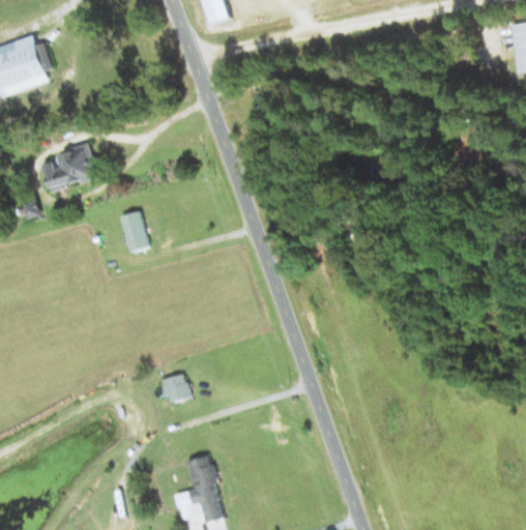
[(525,22),(510,24),(516,72),(525,70),(525,22)]
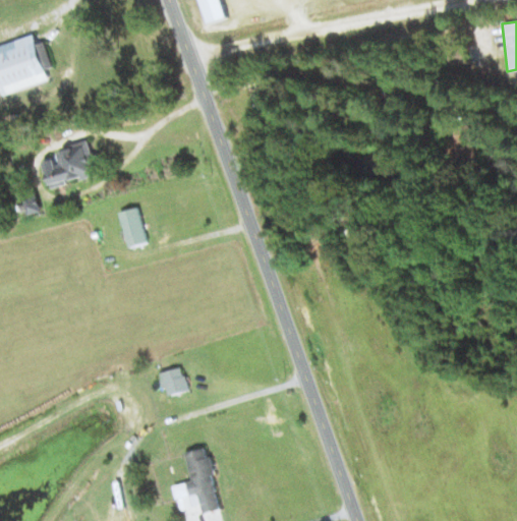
[(48,80),(45,69),(52,67),(44,42),(36,44),(34,35),(0,44),(0,92),(1,95),(48,80)]
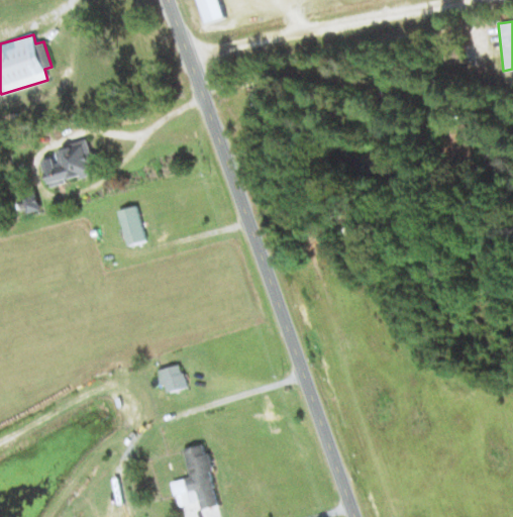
[(40,160),(48,188),(65,183),(64,180),(79,176),(79,178),(96,173),(87,140),(52,150),(54,157),(40,160)]
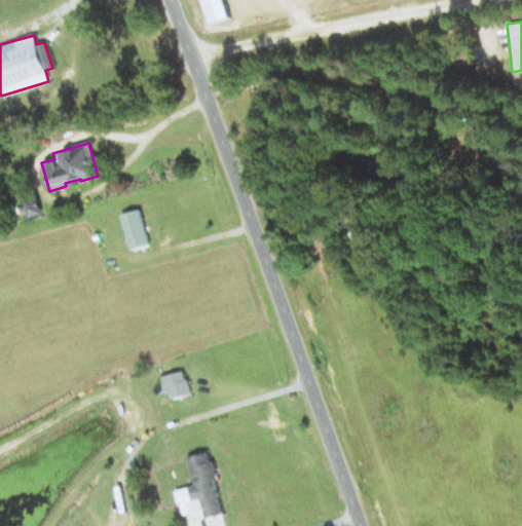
[(22,201),(27,218),(39,214),(35,198),(22,201)]
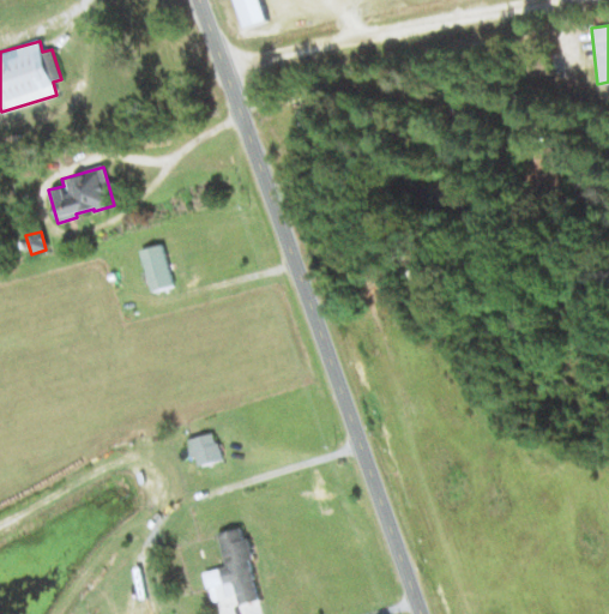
[(138,251),(150,292),(173,286),(161,244),(138,251)]
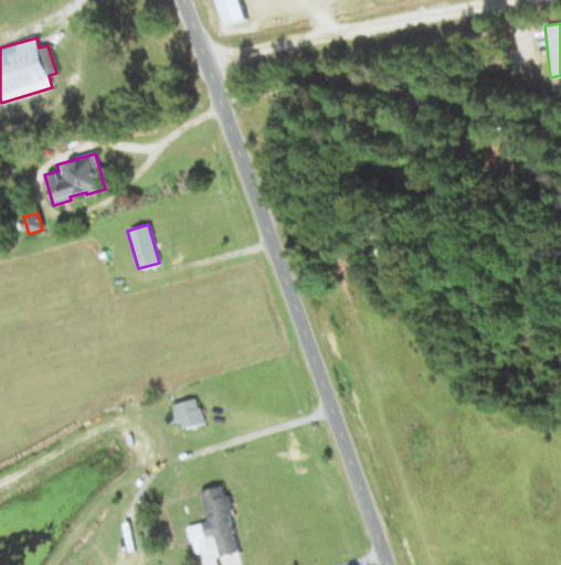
[(178,429),(202,423),(196,397),(171,404),(178,429)]
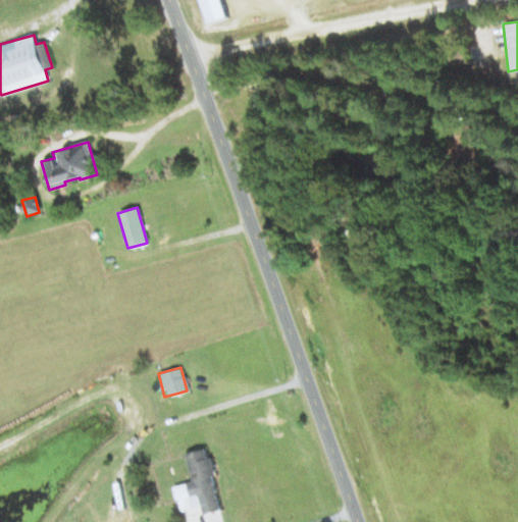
[(185,453),(191,482),(173,486),(178,511),(200,506),(202,514),(218,511),(211,477),(214,476),(210,457),(205,458),(203,449),(185,453)]
